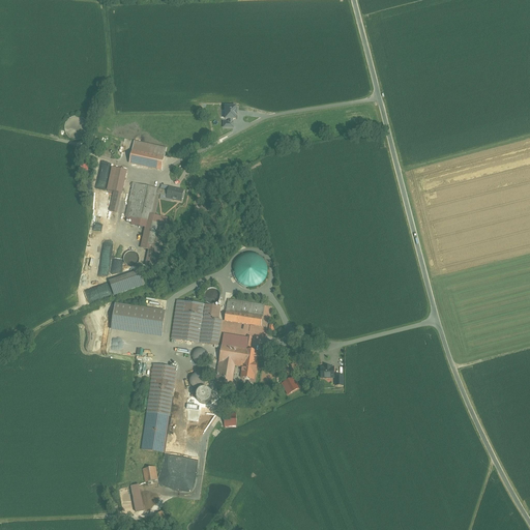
[(165,157),(134,150),(130,164),(162,170),(165,157)]
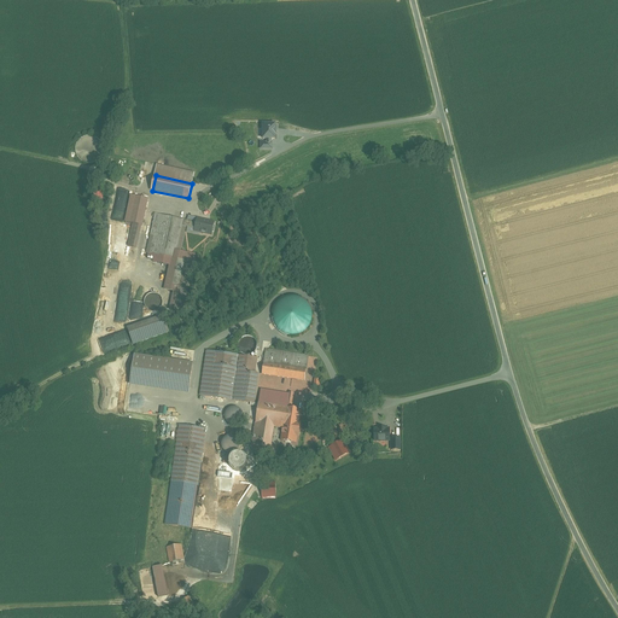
[(147,199),(132,196),(126,221),(133,223),(128,246),(136,248),(143,225),(147,199)]
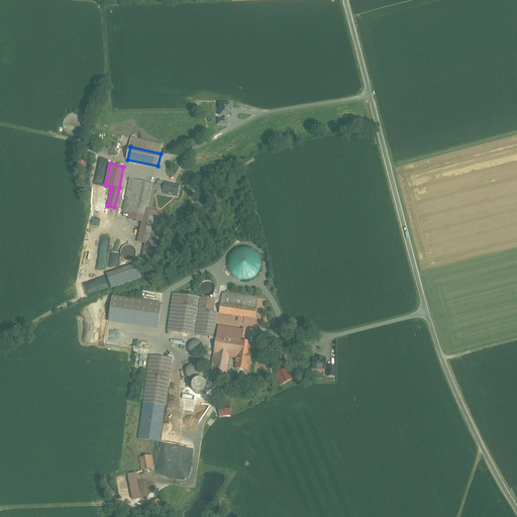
[(153,184),(130,179),(123,211),(130,213),(129,216),(132,216),(132,214),(146,217),(149,217),(156,191),(152,190),(152,189),(153,184)]
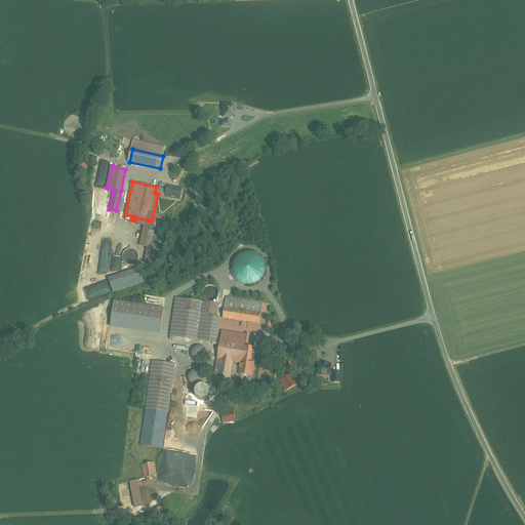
[(176,189),(168,187),(168,186),(167,190),(156,187),(155,192),(166,195),(165,197),(180,200),(183,189),(176,188),(176,189)]
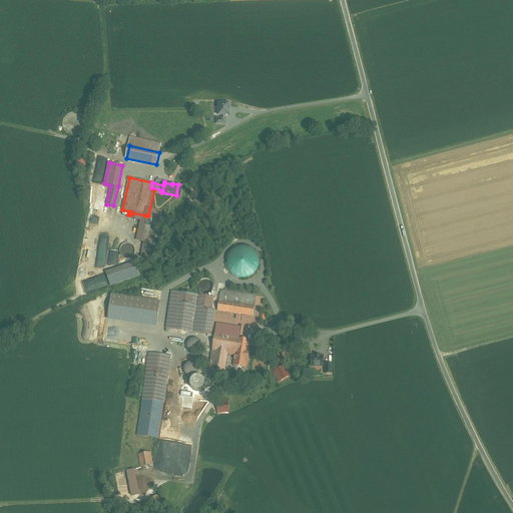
[(148,215),(145,215),(139,240),(147,242),(144,258),(152,260),(161,218),(148,215)]
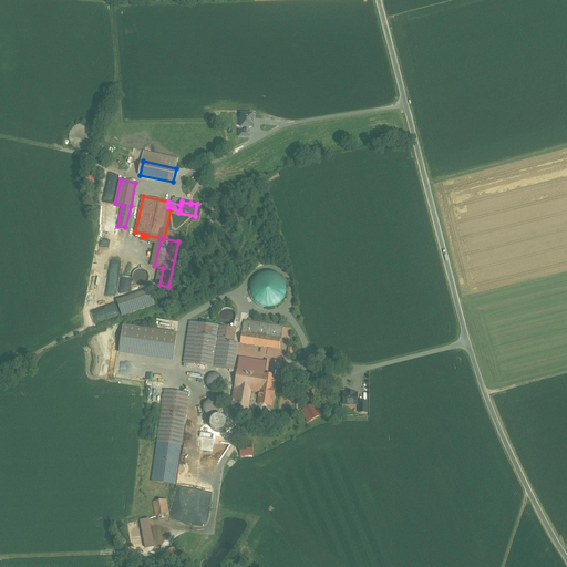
[(115,296),(119,271),(110,270),(106,295),(115,296)]
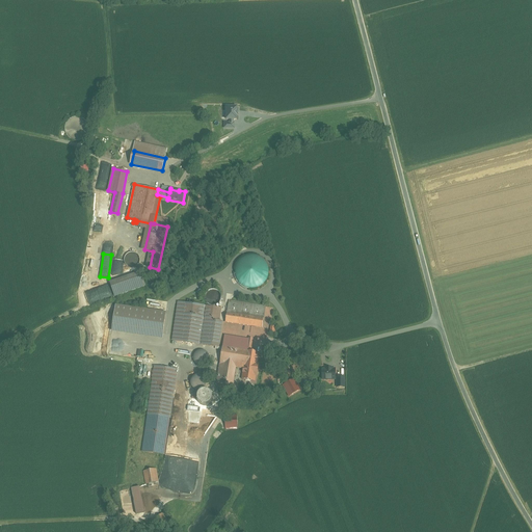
[(247,256),(246,257),(244,257),(243,258),(242,259),(241,260),(240,261),(239,262),(238,264),(237,266),(236,267),(236,269),(236,270),(236,272),(236,274),(236,275),(236,277),(237,280),(238,281),(238,282),(239,283),(240,284),(241,285),(242,286),(243,287),(244,287),(245,288),(246,288),(248,288),(250,289),(253,289),(256,289),(258,288),(259,288),(260,287),(261,287),(262,286),(263,285),(264,284),(265,283),(267,281),(267,280),(268,278),(268,277),(269,275),(269,274),(269,273),(269,271),(269,270),(269,269),(268,267),(268,266),(267,264),(266,263),(265,261),(264,260),(263,259),(262,258),(261,258),(259,257),(258,257),(257,256),(254,256),(251,256),(249,256),(247,256)]
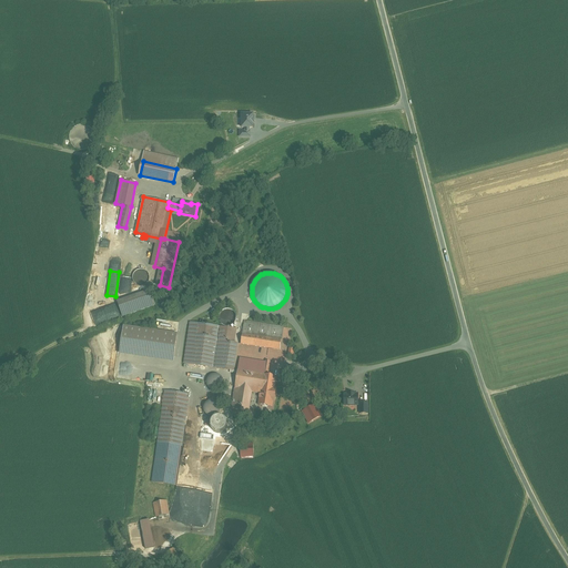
[(91,275),(90,292),(92,293),(91,307),(102,308),(104,276),(91,275)]
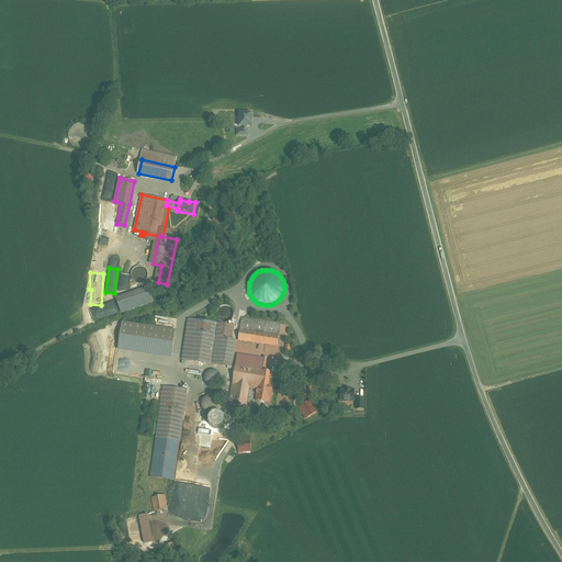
[(149,291),(117,302),(122,313),(153,302),(149,291)]
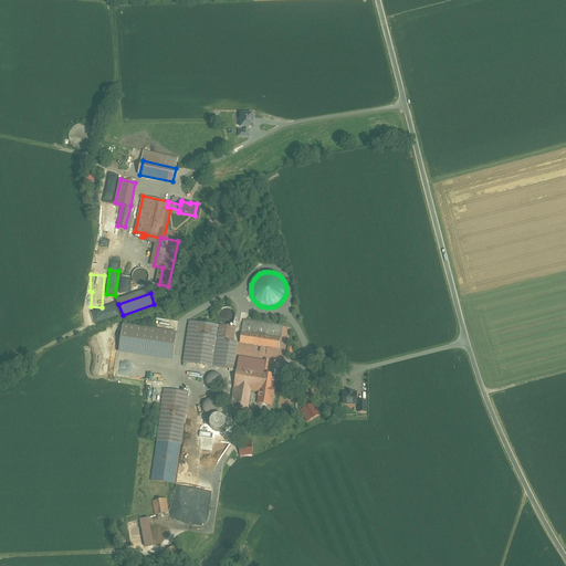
[(96,322),(118,316),(116,308),(95,314),(96,322)]
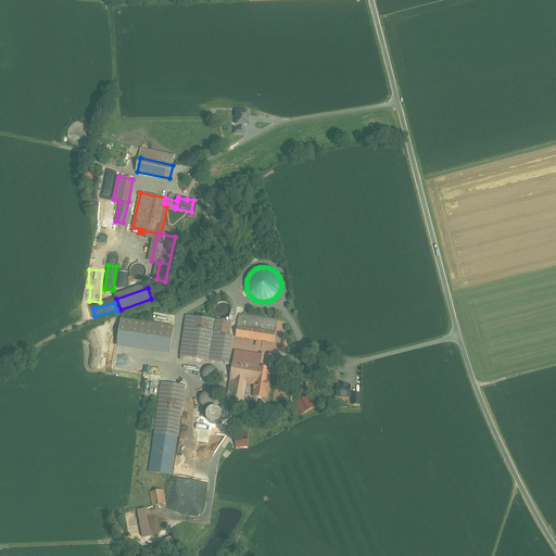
[(224,303),(223,303),(222,303),(220,303),(219,304),(218,304),(217,305),(216,306),(216,307),(215,308),(215,310),(215,311),(215,312),(215,313),(215,314),(216,315),(216,316),(217,317),(218,317),(218,318),(219,319),(222,319),(223,319),(224,319),(225,319),(226,319),(227,318),(228,318),(229,317),(229,316),(230,315),(231,314),(231,313),(231,312),(231,311),(231,310),(231,308),(231,307),(230,306),(229,305),(228,304),(227,304),(227,303),(225,303),(224,303)]
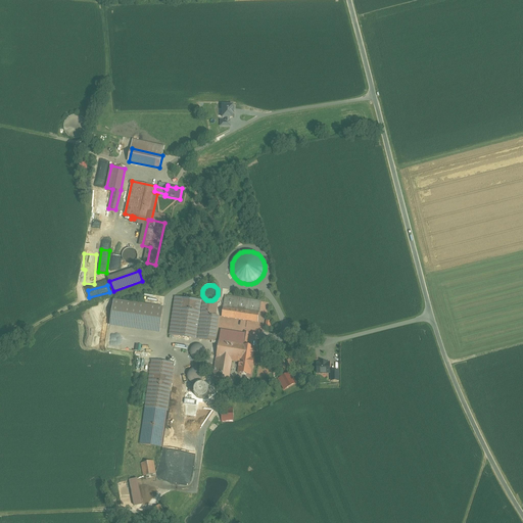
[(262,301),(225,296),(222,317),(257,322),(262,301)]
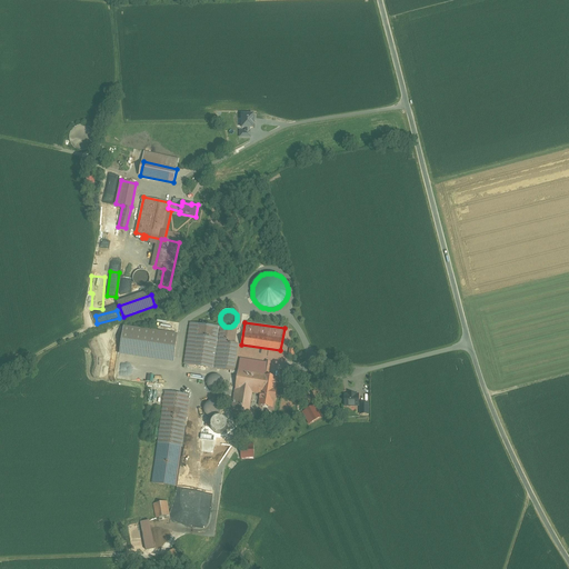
[(200,325),(191,323),(185,365),(195,366),(200,325)]
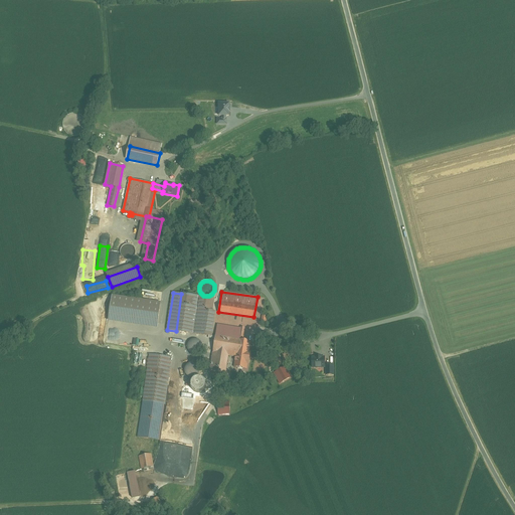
[(194,296),(181,294),(176,331),(189,333),(194,296)]
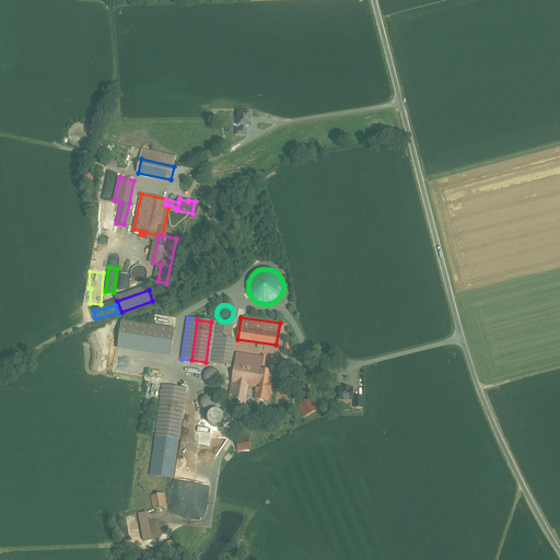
[(175,329),(123,322),(119,343),(172,351),(175,329)]
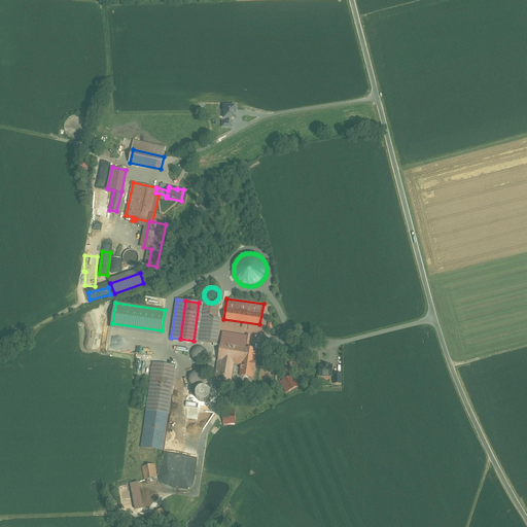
[(219,306),(199,303),(194,341),(204,342),(207,322),(207,317),(217,318),(219,306)]
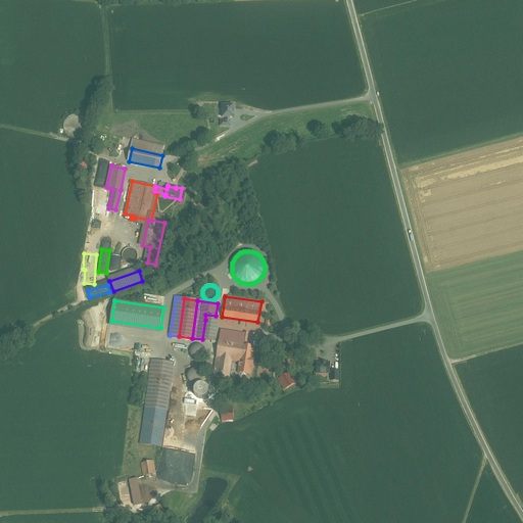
[(216,321),(205,320),(202,339),(206,340),(207,335),(212,336),(216,321)]
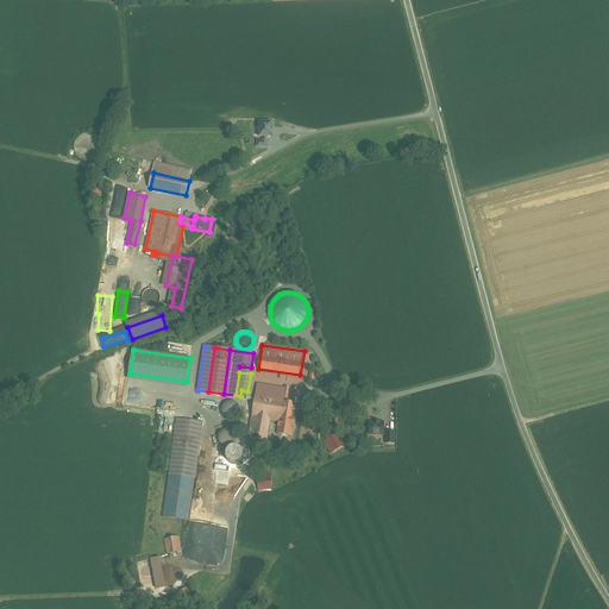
[(283,403),(255,399),(249,439),(252,439),(251,446),(263,449),(268,420),(280,422),(281,414),(294,415),(296,405),(283,402),(283,403)]
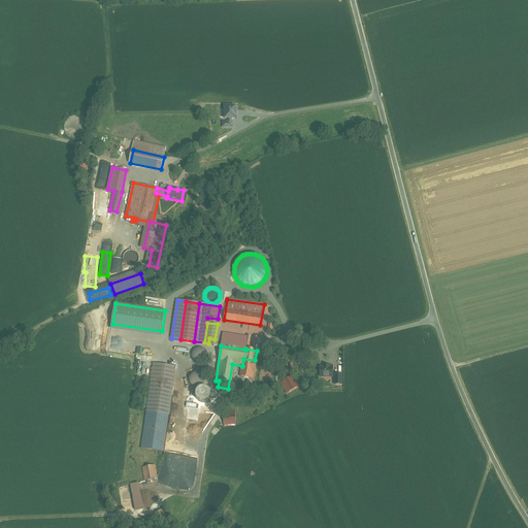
[(197,348),(196,349),(195,349),(194,350),(194,351),(193,352),(193,353),(192,353),(192,354),(192,355),(192,356),(192,357),(192,358),(193,358),(193,359),(193,360),(194,361),(195,361),(195,362),(196,362),(197,363),(198,363),(200,363),(202,363),(203,363),(204,362),(205,362),(205,361),(206,361),(207,360),(207,359),(207,358),(208,357),(208,356),(208,355),(208,354),(207,353),(207,352),(207,351),(206,350),(205,349),(204,349),(203,348),(202,348),(200,348),(198,348),(197,348)]
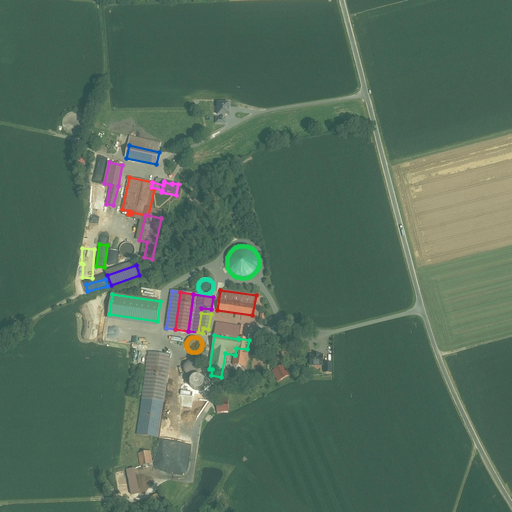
[(247,349),(236,348),(235,355),(233,365),(245,367),(246,361),(247,361),(249,350),(247,349)]
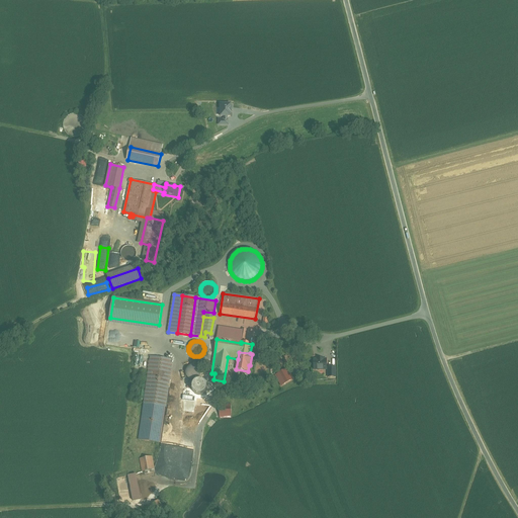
[(173,359),(151,357),(141,441),(162,444),(173,359)]
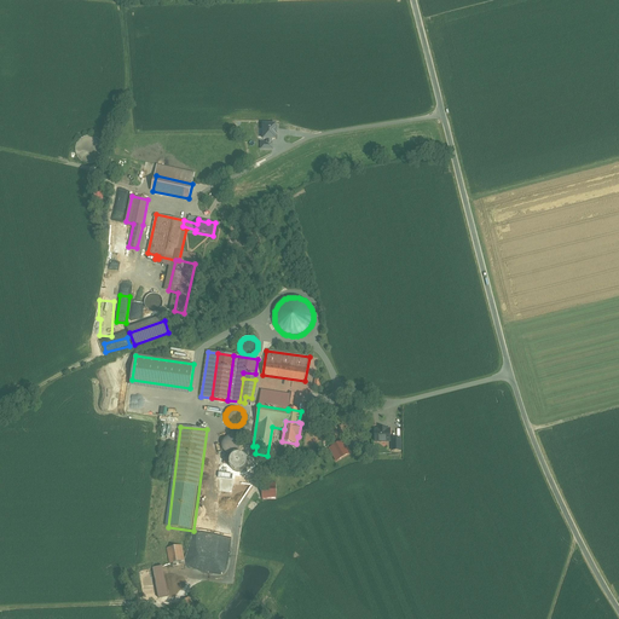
[(387,429),(379,429),(376,431),(376,441),(391,441),(391,429),(387,429)]
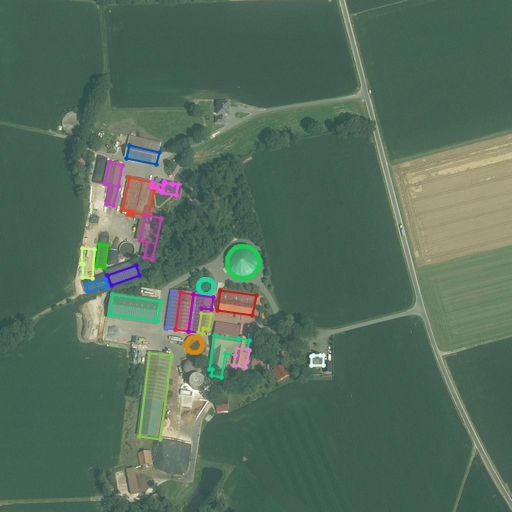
[(191,361),(189,361),(188,362),(186,362),(186,363),(185,364),(184,365),(184,366),(184,367),(183,368),(184,370),(184,371),(185,372),(185,373),(186,373),(186,374),(187,374),(188,375),(189,375),(191,376),(193,375),(194,375),(195,374),(196,374),(196,373),(197,372),(198,371),(198,370),(198,369),(198,368),(198,367),(198,366),(197,365),(197,364),(196,363),(195,362),(194,361),(193,361),(192,361),(191,361)]
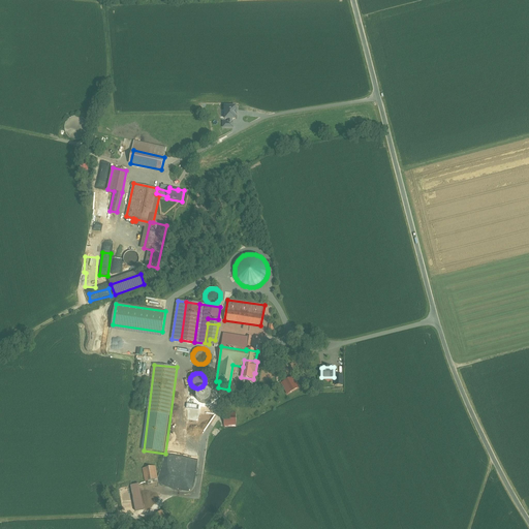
[(298,377),(282,382),(286,395),(302,390),(298,377)]
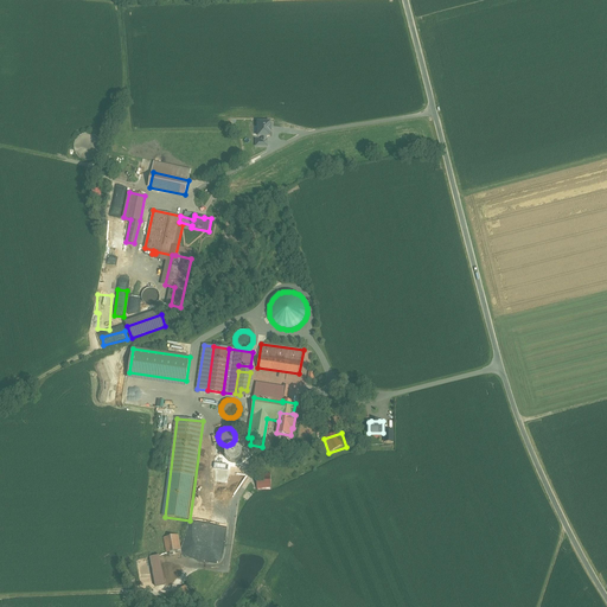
[(237,446),(235,446),(234,446),(232,446),(231,446),(230,446),(229,447),(228,448),(227,449),(227,451),(225,452),(225,453),(225,454),(225,455),(225,457),(227,458),(227,459),(228,460),(229,461),(230,461),(231,462),(232,462),(234,462),(236,462),(237,462),(238,462),(238,461),(240,461),(241,460),(242,459),(242,458),(243,457),(243,455),(243,454),(243,452),(242,452),(242,451),(242,449),(241,448),(240,447),(238,447),(237,446)]
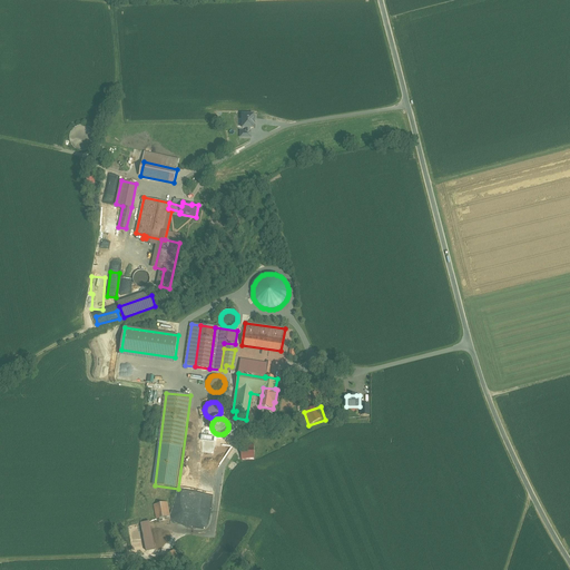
[(254,449),(242,449),(242,460),(254,460),(254,449)]
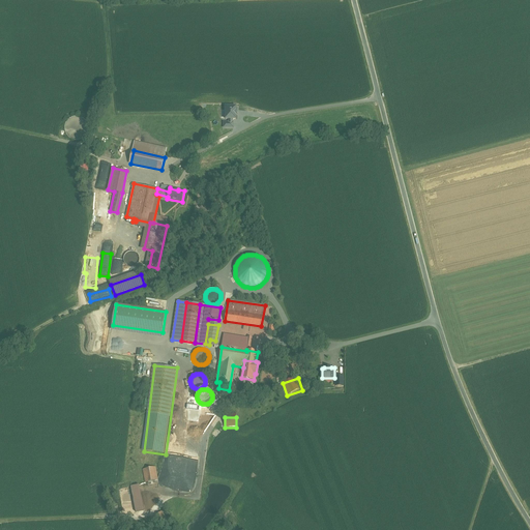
[(156,467),(143,470),(146,482),(158,480),(156,467)]
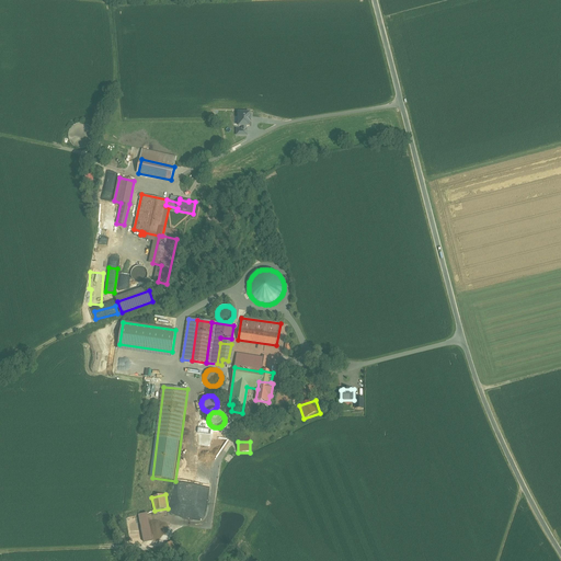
[(149,514),(139,515),(145,542),(153,540),(149,514)]
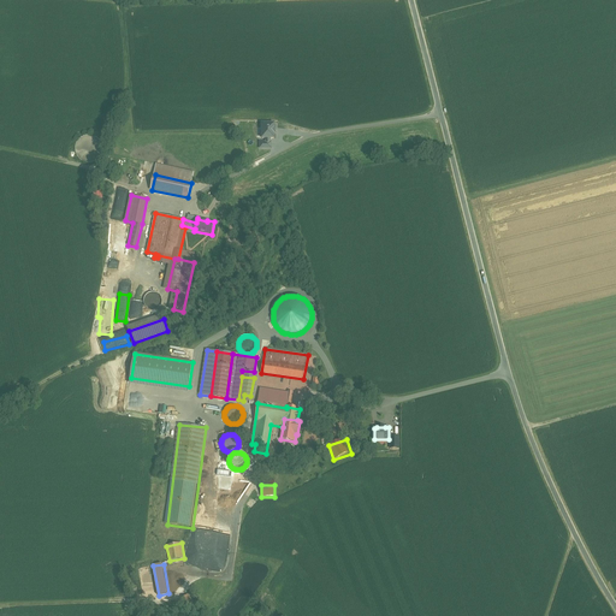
[(199,609),(188,594),(179,602),(189,615),(199,609)]
